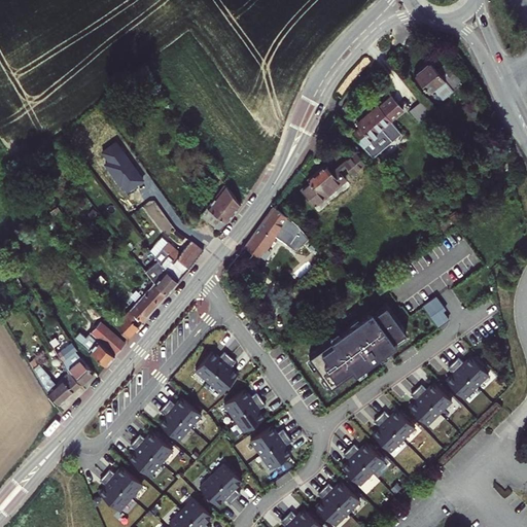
[(457,53),(454,56),(458,62),(462,59),(457,53)]
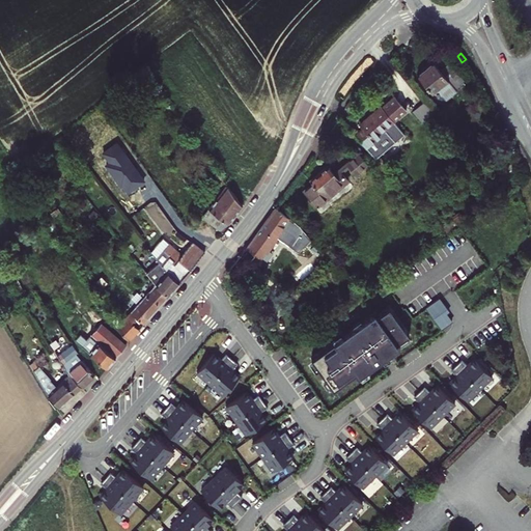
[(449,62),(448,63),(440,70),(434,61),(418,75),(431,91),(437,88),(446,99),(466,82),(449,62)]
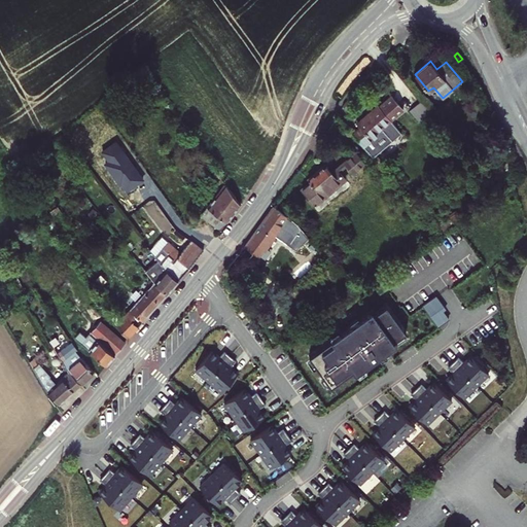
[(359,127),(352,134),(372,157),(392,140),(389,138),(398,130),(390,120),(402,109),(390,95),(356,123),(359,127)]
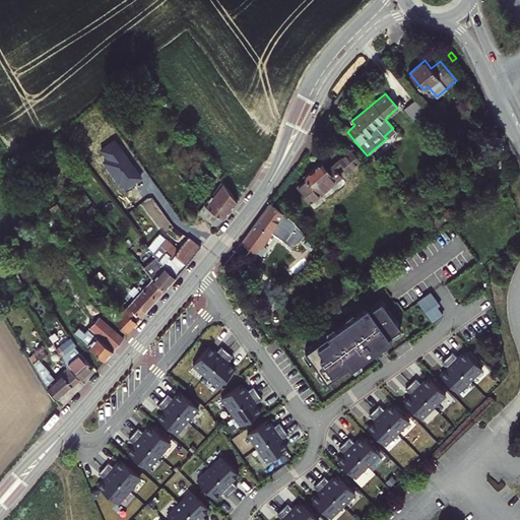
[(414,116),(424,108),(415,99),(406,107),(414,116)]
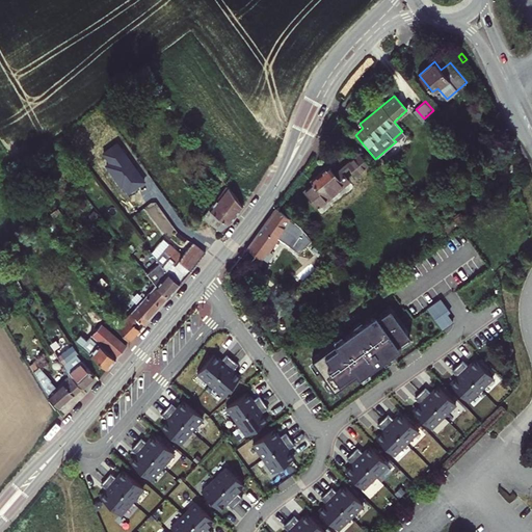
[(358,153),(347,162),(350,166),(356,174),(368,164),(358,153)]
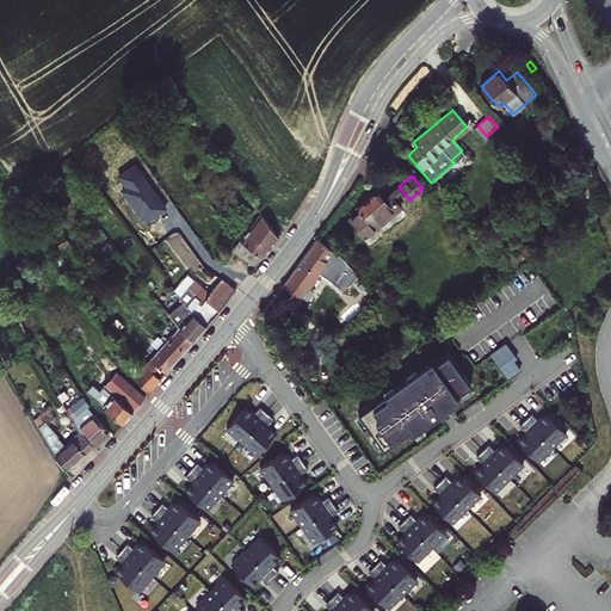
[(389,195),(393,198),(402,191),(399,186),(397,185),(388,193),(389,195)]
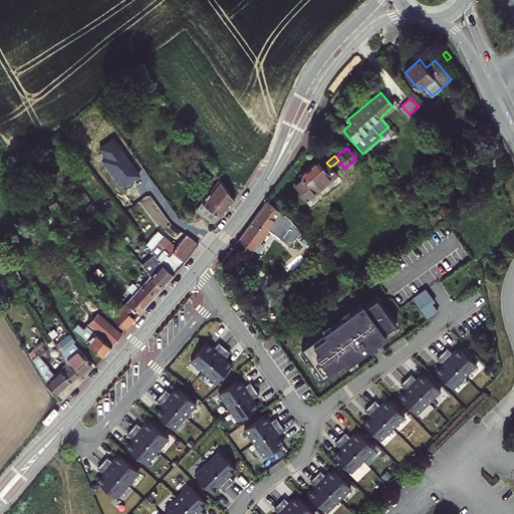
[(221,176),(210,160),(205,163),(217,179),(221,176)]
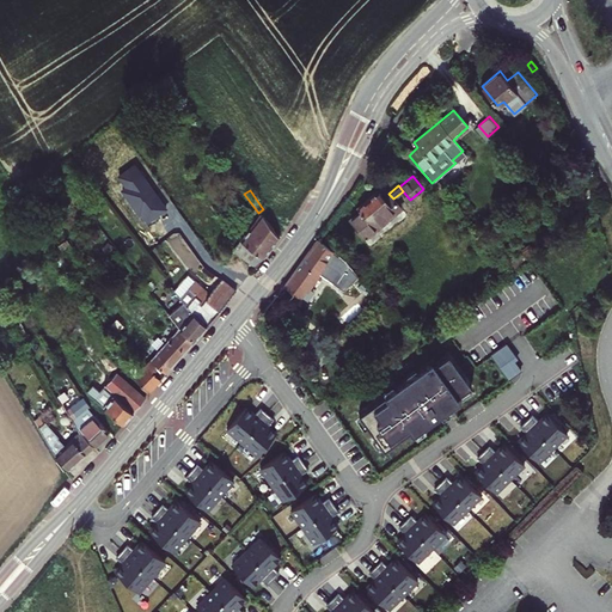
[(359,212),(374,230),(401,208),(393,199),(390,195),(385,200),(379,191),(357,209),(359,212)]
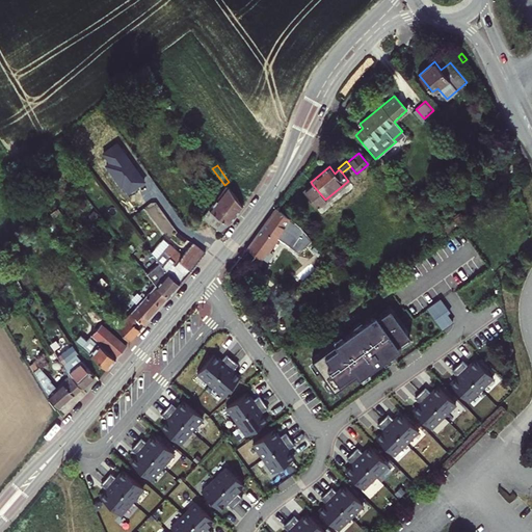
[(192,175),(187,178),(192,184),(197,181),(192,175)]
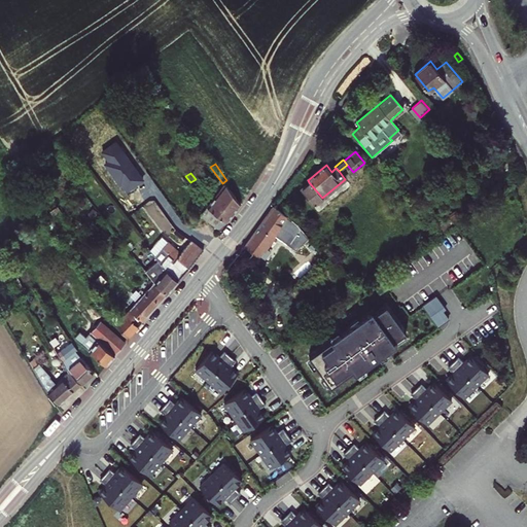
[(302,188),(308,197),(314,203),(315,204),(322,198),(309,182),(302,188)]
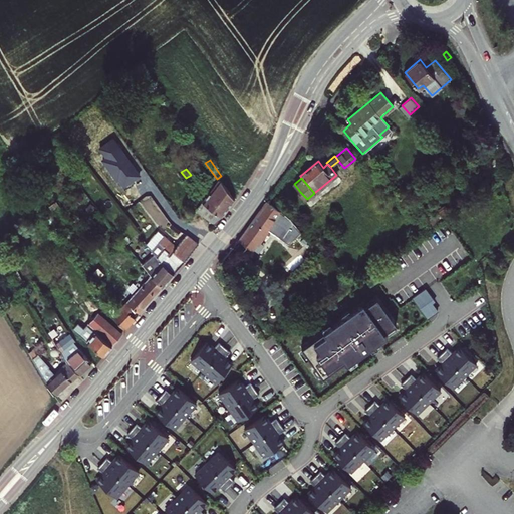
[(209,194),(220,180),(220,179),(212,181),(205,190),(209,194)]
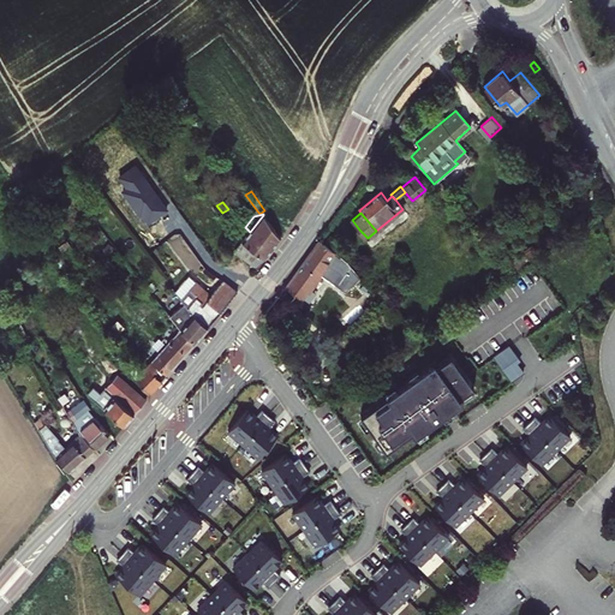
[(263,215),(250,232),(236,250),(256,267),(281,237),(263,215)]
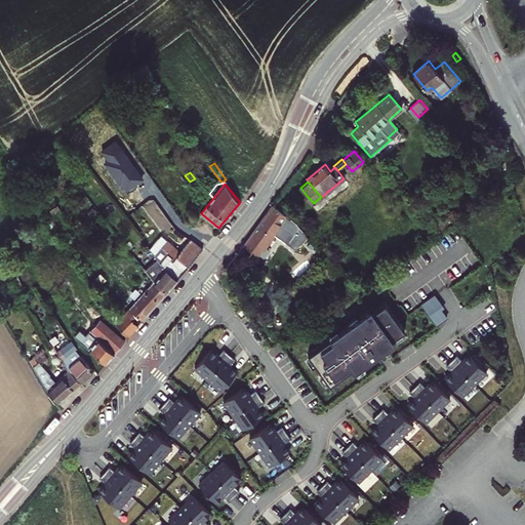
[(273,205),(244,245),(258,255),(285,217),(287,215),(273,205)]
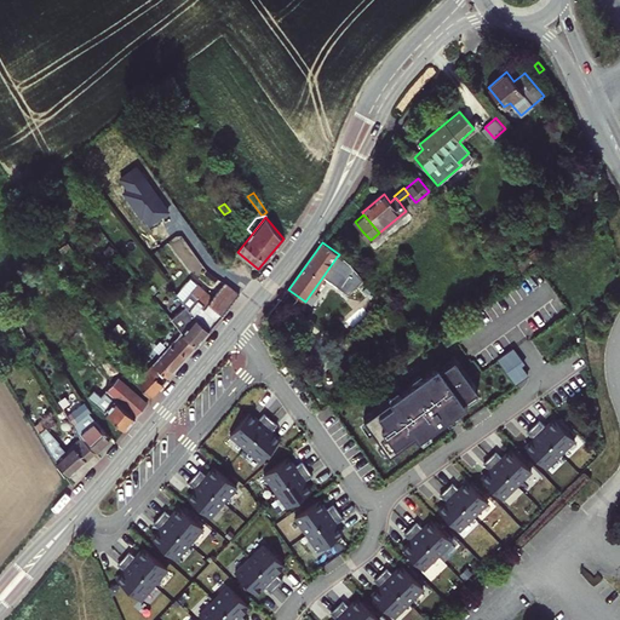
[(538,248),(514,267),(518,274),(543,257),(538,248)]
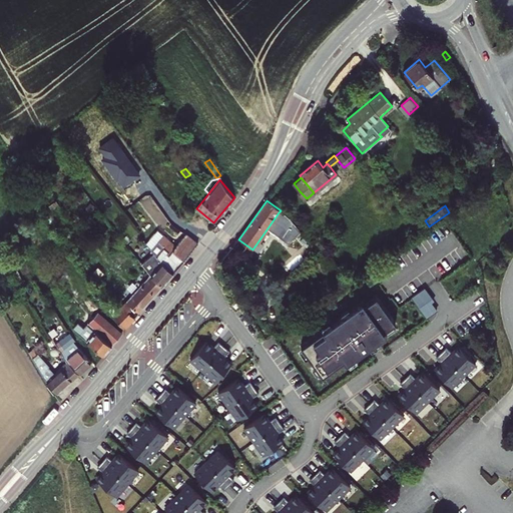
[(145,242),(154,252),(162,264),(172,273),(197,242),(185,232),(175,244),(157,229),(145,242)]
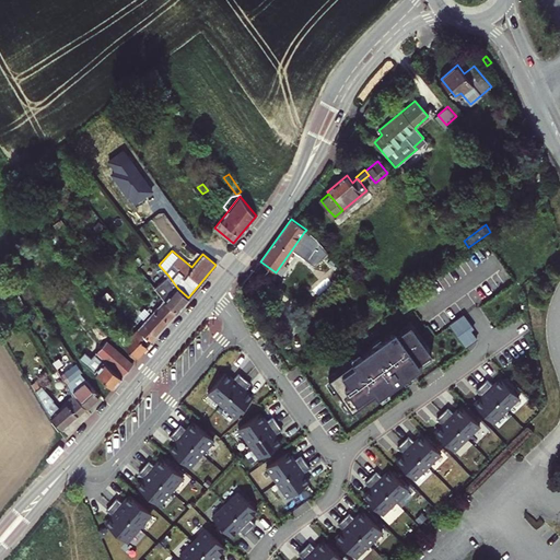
[(318,263),(330,273),(339,265),(328,253),(318,263)]
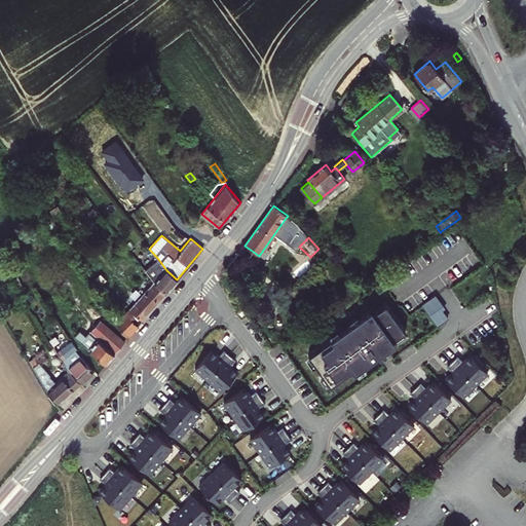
[(318,249),(310,257),(318,264),(326,257),(318,249)]
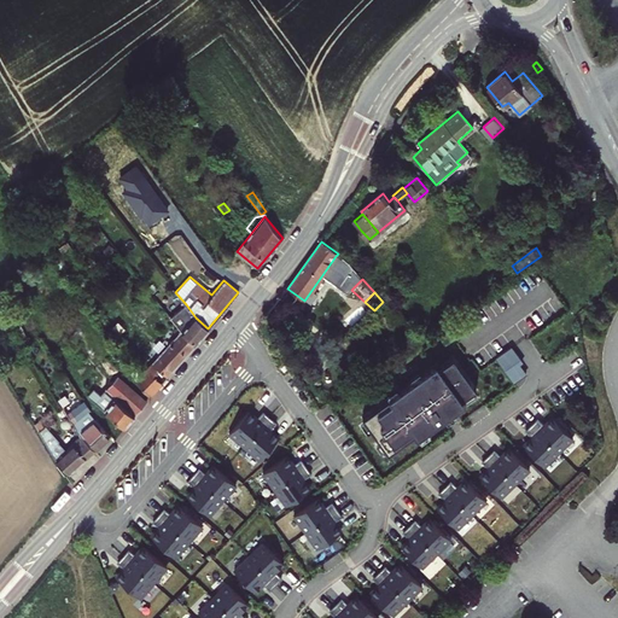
[(172,316),(182,330),(194,345),(208,328),(196,318),(186,304),(172,316)]
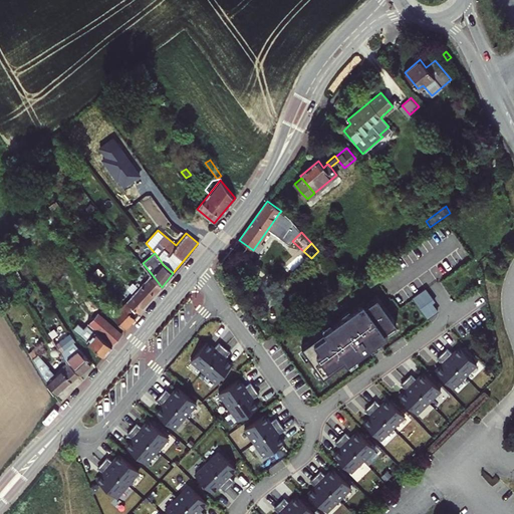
[(152,274),(127,301),(140,312),(162,287),(152,274)]
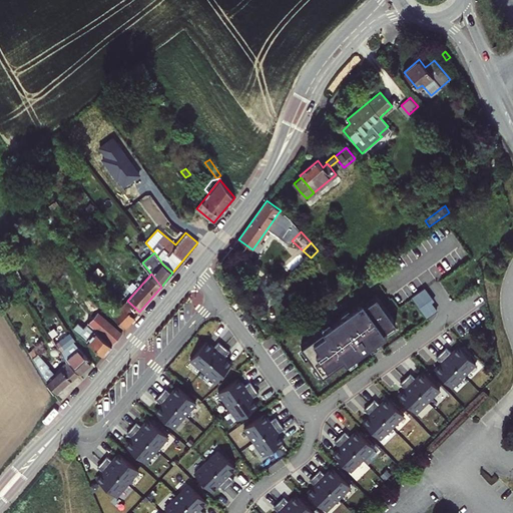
[(424,288),(411,297),(426,317),(436,310),(431,302),(433,300),(424,288)]
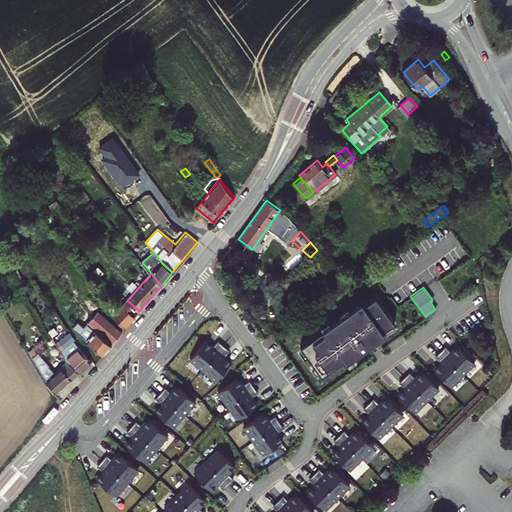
[(361,302),(300,346),(321,376),(343,360),(345,362),(384,334),(382,331),(394,322),(375,296),(363,305),(361,302)]
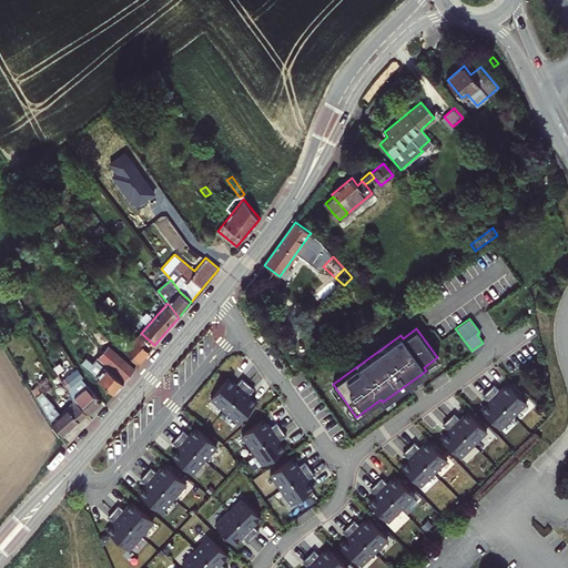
[(141,333),(125,350),(137,364),(154,345),(141,333)]
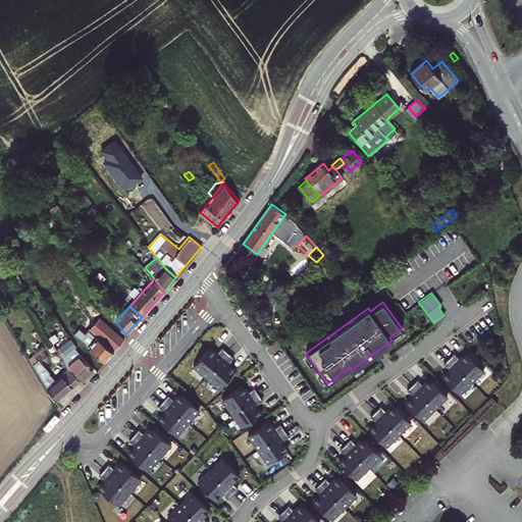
[(74,333),(105,361),(113,352),(123,338),(99,318),(91,326),(90,325),(88,327),(90,328),(86,332),(80,327),(74,333)]
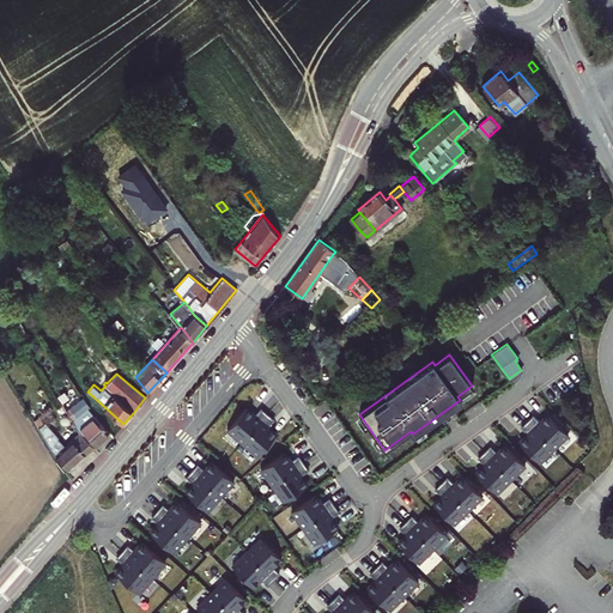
[(84,398),(67,411),(80,432),(93,447),(109,432),(87,408),(89,406),(84,398)]
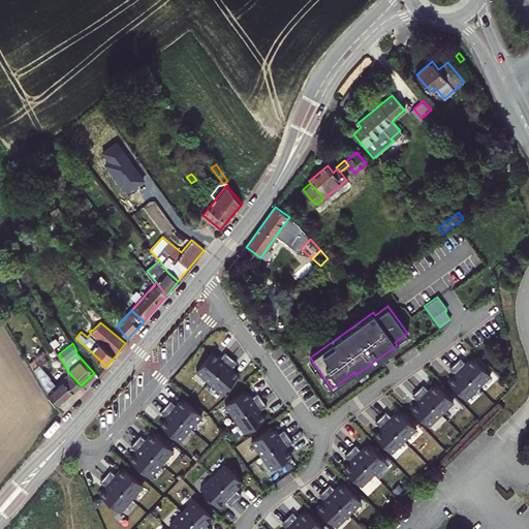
[(197,369),(211,380),(231,355),(226,350),(221,356),(214,349),(197,369)]
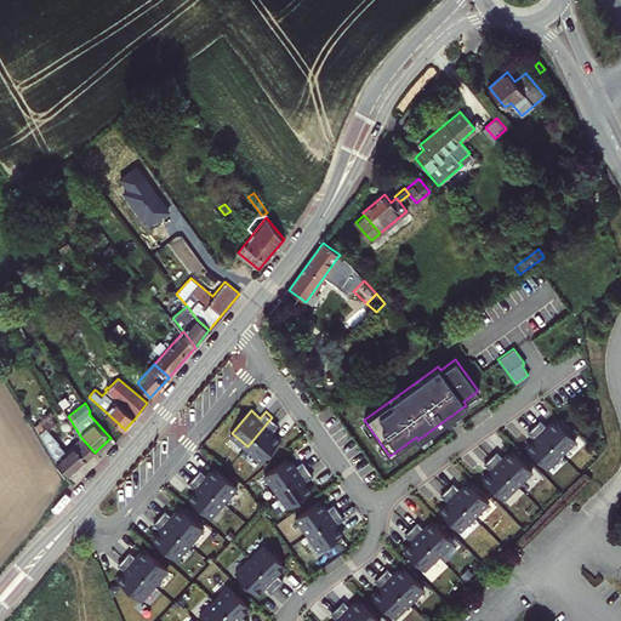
[(272,417),(248,446),(262,460),(281,437),(273,429),(279,422),(272,417)]
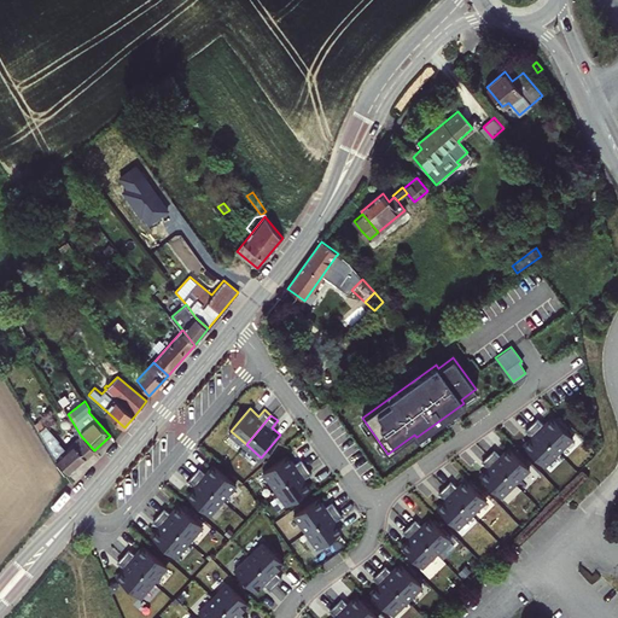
[(531,424),(558,452),(572,437),(552,417),(543,425),(537,418),(531,424)]
